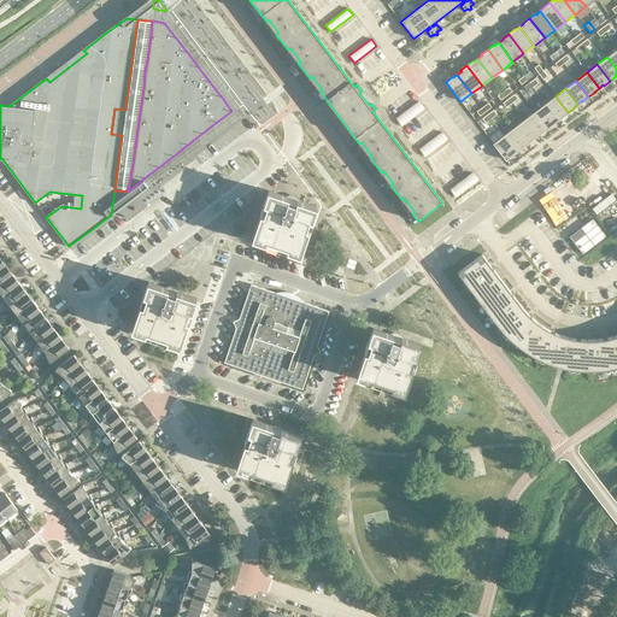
[(568,112),(556,97),(545,104),(557,119),(562,117),(568,112)]
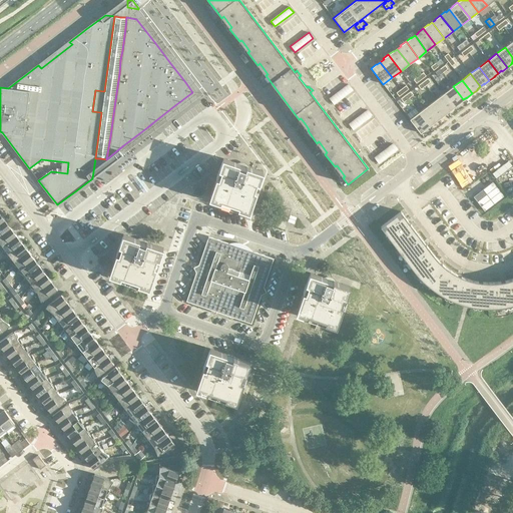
[(330,98),(334,104),(352,90),(348,84),(330,98)]
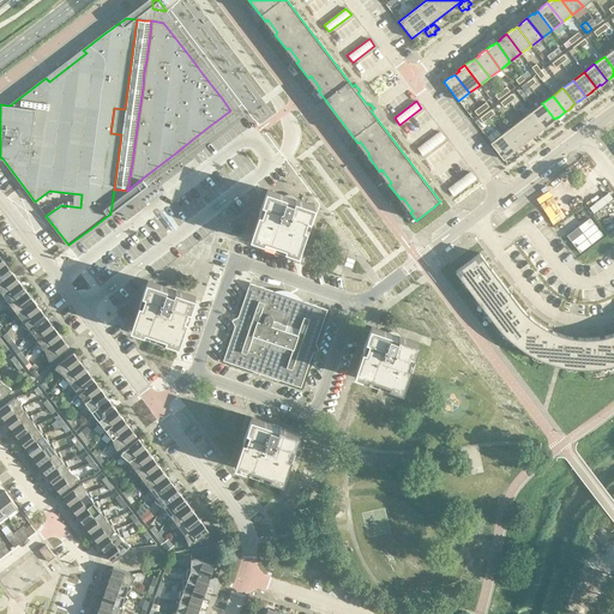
[(554,119),(542,103),(533,112),(545,127),(551,124),(551,122),(554,119)]
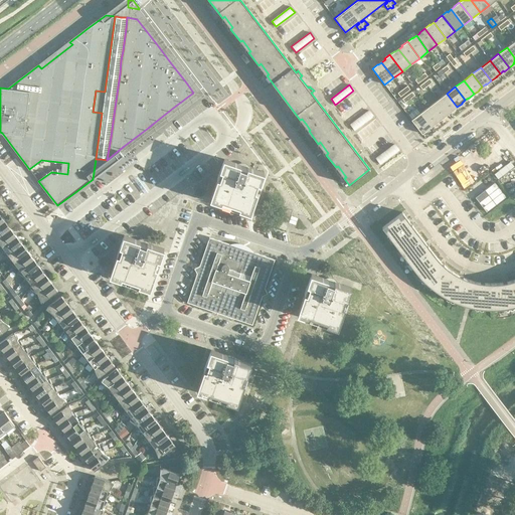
[(457,107),(447,94),(438,100),(448,113),(451,111),(452,111),(457,107)]
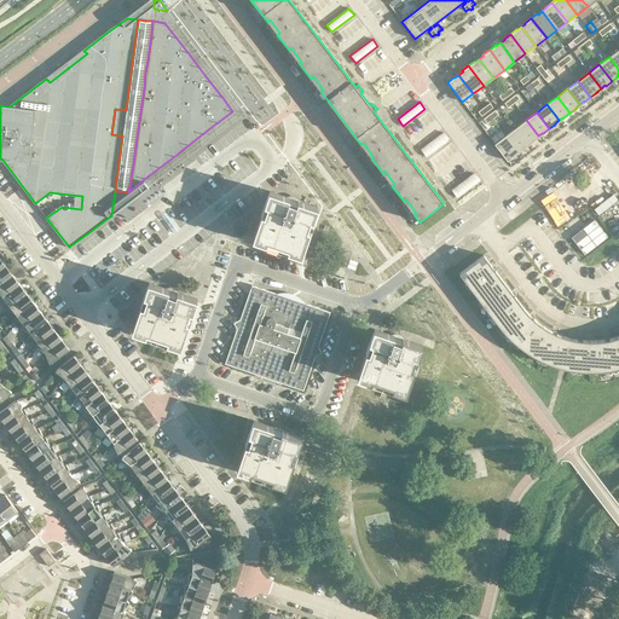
[(538,136),(526,120),(515,128),(528,144),(534,140),(533,139),(538,136)]
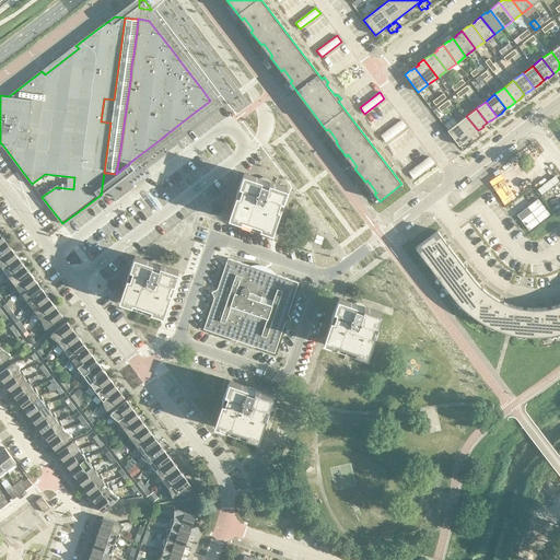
[(478,130),(466,116),(457,123),(468,137),(471,135),(473,135),(478,130)]
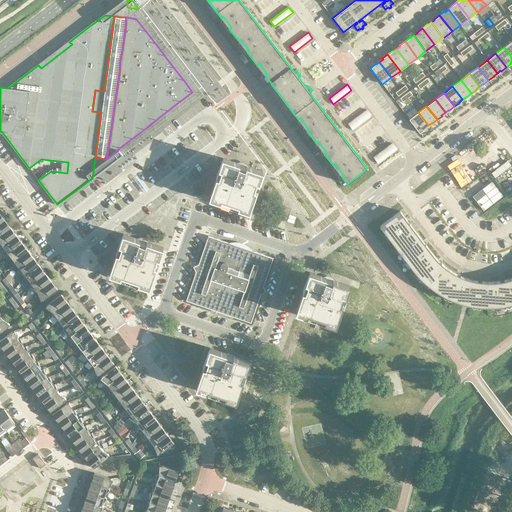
[(352,129),(371,115),(366,110),(348,124),(352,129)]
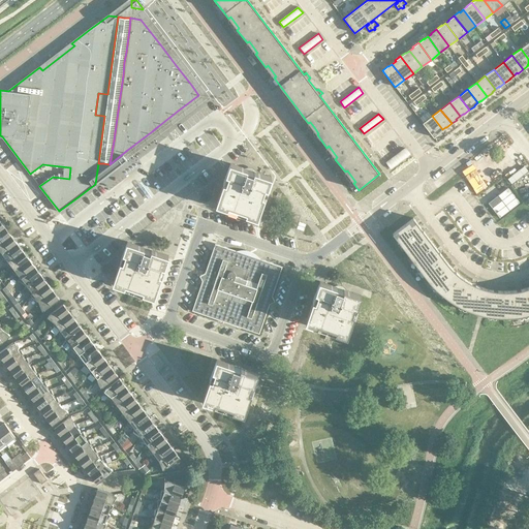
[(442,129),(432,116),(423,123),(433,137),(439,133),(438,132),(442,129)]
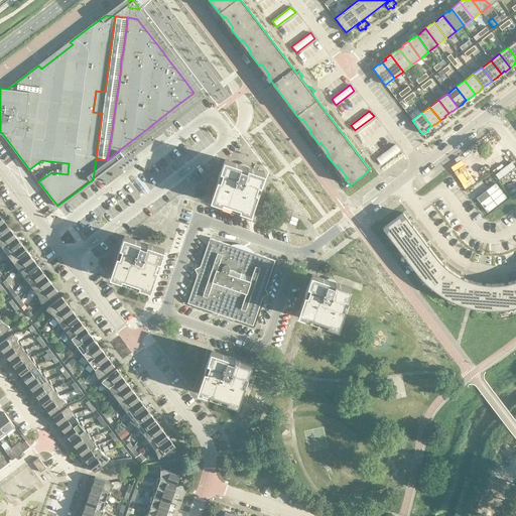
[(381,164),(399,150),(395,144),(377,158),(378,160),(378,161),(379,162),(381,164)]
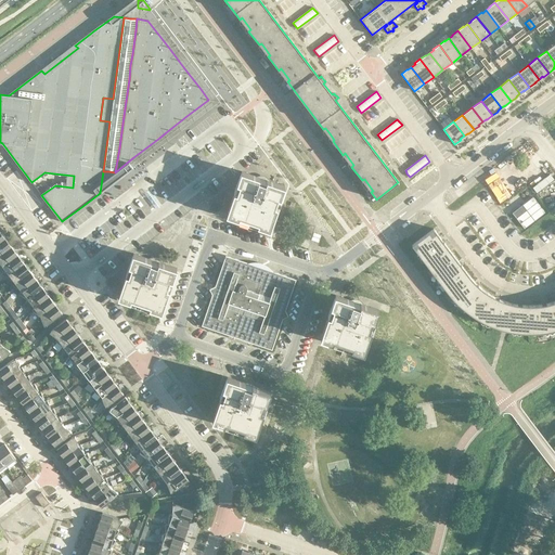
[(257,226),(270,230),(280,199),(276,198),(280,191),(283,191),(284,186),(267,180),(266,183),(258,181),(259,178),(241,171),(240,177),(243,178),(240,185),(236,184),(227,215),(241,220),(242,217),(257,222),(257,226)]
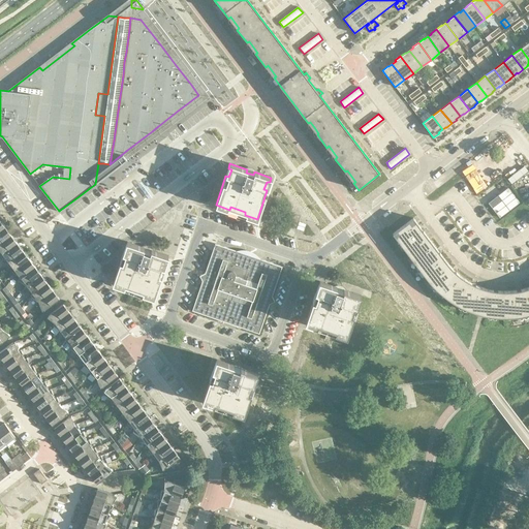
[(288,225),(296,227),(300,215),(292,213),(288,225)]
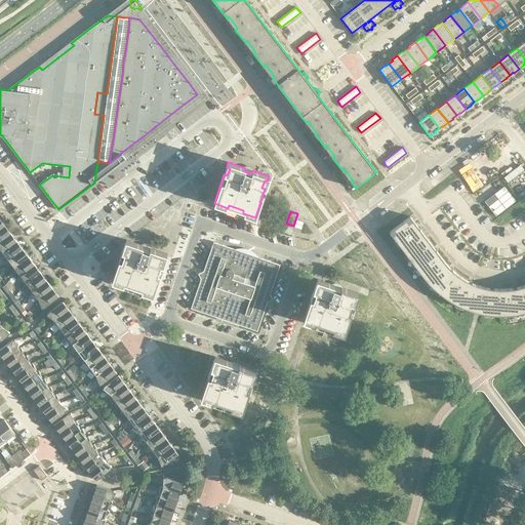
[(389,232),(395,239),(397,238),(403,245),(400,247),(411,260),(413,259),(419,267),(416,269),(422,276),(430,284),(432,282),(438,288),(436,290),(445,297),(454,303),(455,300),(463,305),(462,307),(474,311),(482,313),(488,314),(492,315),(503,315),(514,314),(514,311),(523,310),(523,313),(524,312),(524,284),(517,287),(512,288),(502,289),(493,288),(488,288),(481,286),(472,283),(468,281),(459,276),(452,270),(449,267),(443,259),(409,216),(389,232)]
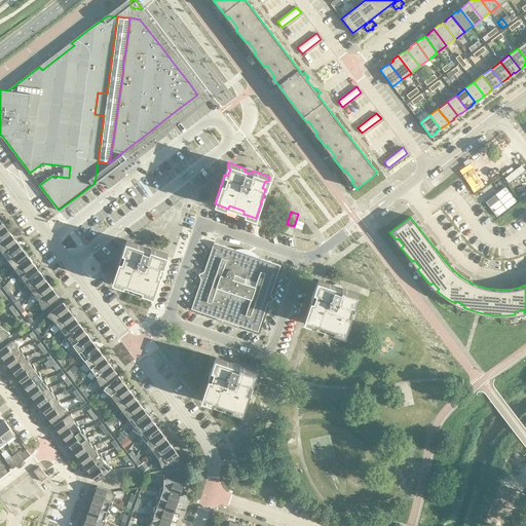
[(0,241),(10,234),(4,226),(0,229),(0,241)]
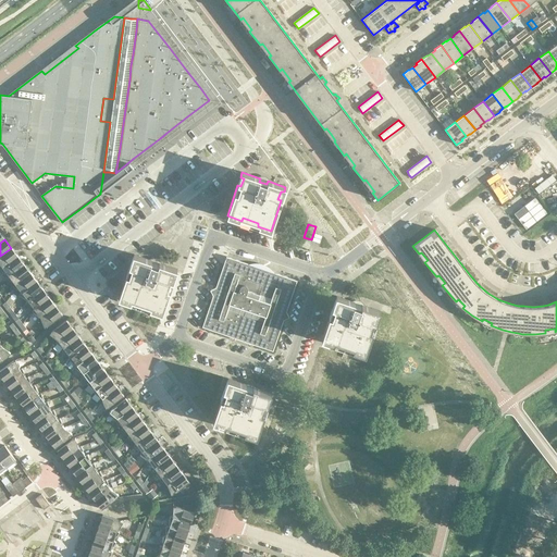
[(17,256),(11,248),(0,256),(0,265),(2,268),(17,256)]
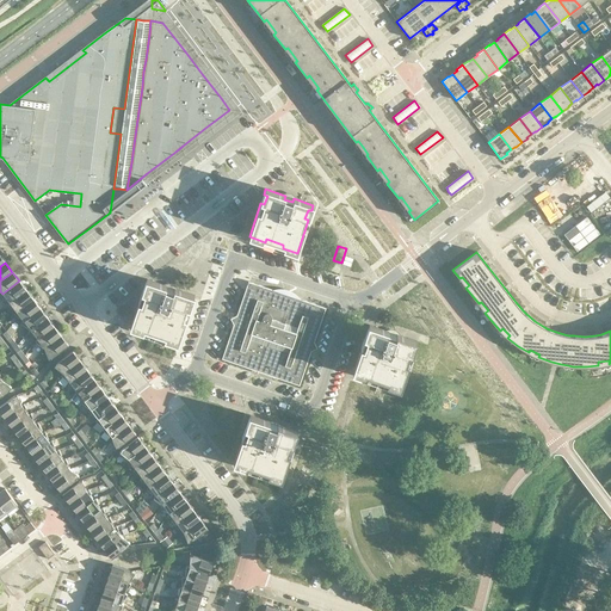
[(164,338),(178,343),(189,310),(185,309),(189,300),(192,301),(193,295),(174,289),(173,292),(165,289),(166,285),(147,279),(144,284),(148,285),(144,295),(141,294),(130,327),(146,332),(147,328),(165,334),(164,338)]
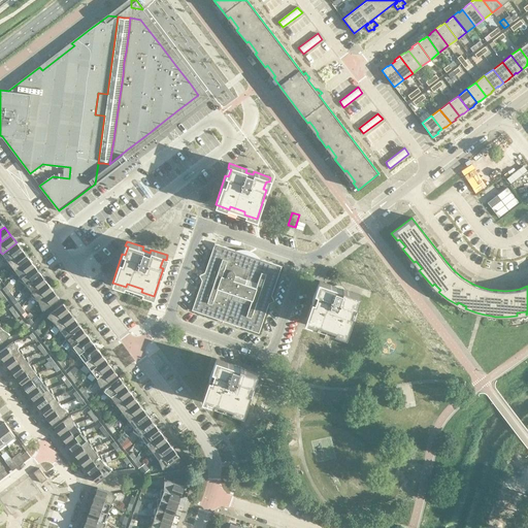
[(23,251),(17,242),(2,254),(0,256),(8,261),(8,262),(23,251)]
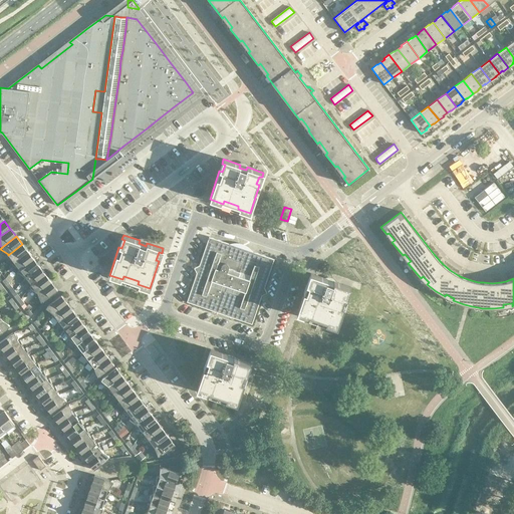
[(209,237),(199,265),(194,268),(196,273),(196,275),(187,301),(187,302),(251,324),(252,323),(261,295),(266,293),(264,288),(274,259),(273,259),(247,250),(235,246),(209,237)]
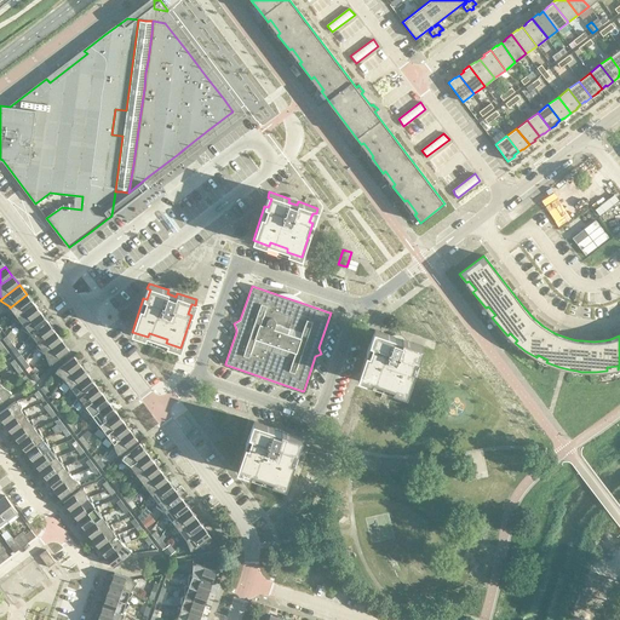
[(34,303),(27,294),(10,308),(10,306),(7,309),(16,316),(17,316),(34,303)]
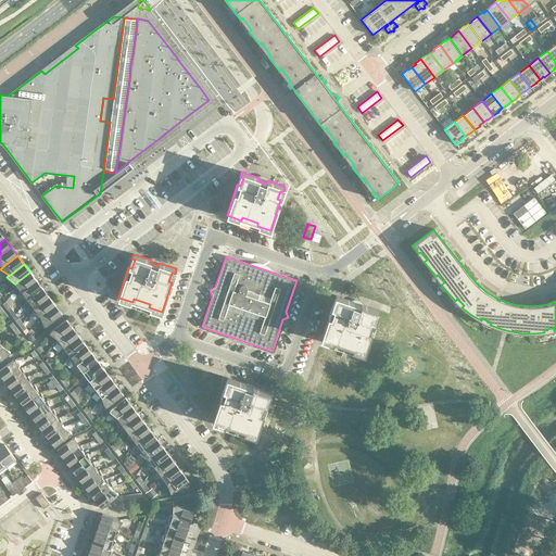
[(36,280),(30,272),(15,283),(14,283),(13,286),(21,292),(36,280)]
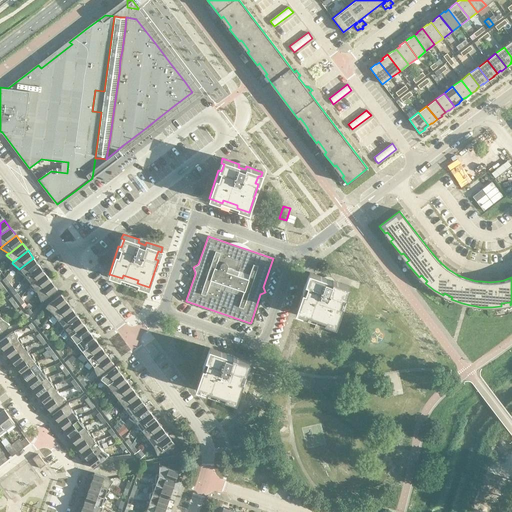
[(39,266),(33,258),(19,269),(18,271),(25,276),(39,266)]
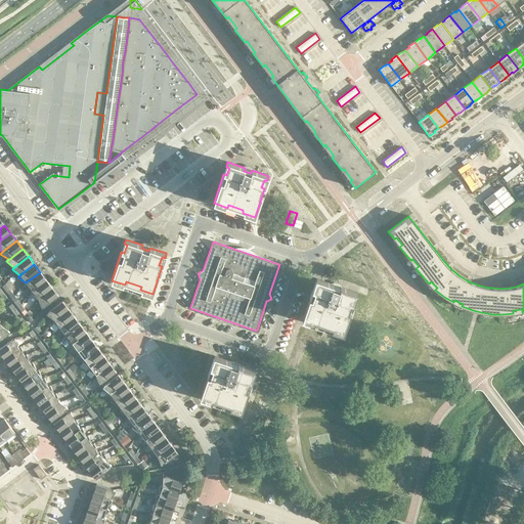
[(46,279),(40,272),(26,282),(24,285),(32,291),(46,279)]
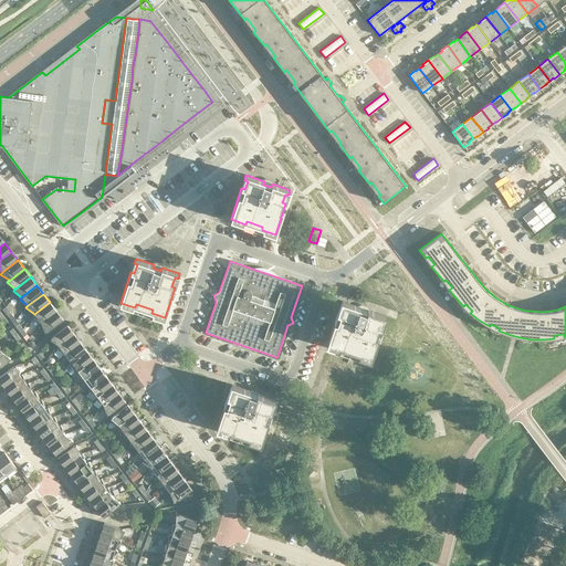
[(357,355),(370,360),(381,329),(378,328),(380,320),(384,321),(386,316),(368,310),(367,313),(358,310),(359,307),(342,301),(339,306),(343,307),(339,315),(337,314),(326,345),(341,349),(342,347),(358,353),(357,355)]
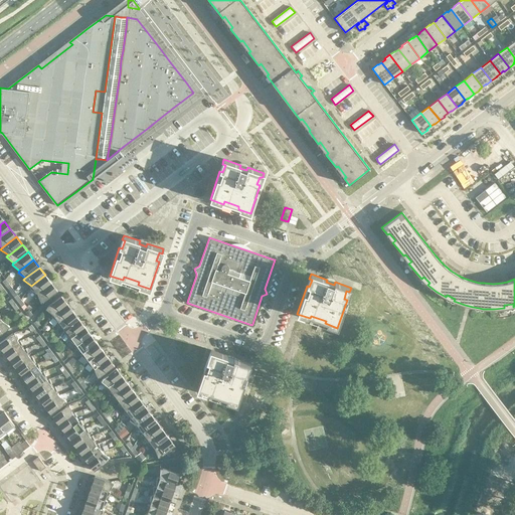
[(51,283),(45,275),(31,286),(29,288),(37,294),(51,283)]
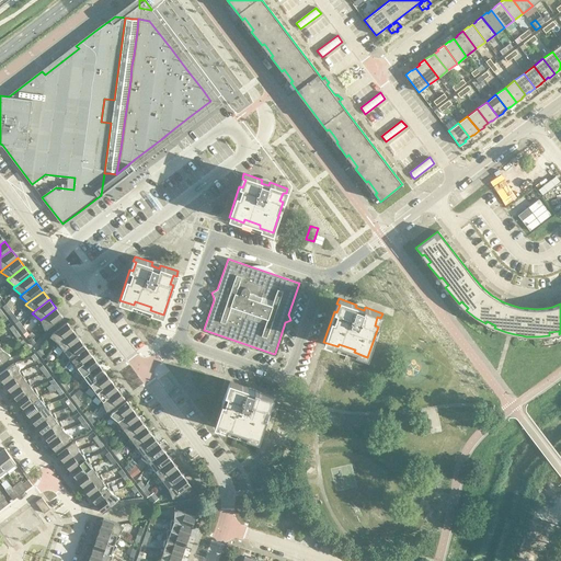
[(63,317),(56,308),(41,320),(44,330),(47,328),(63,317)]
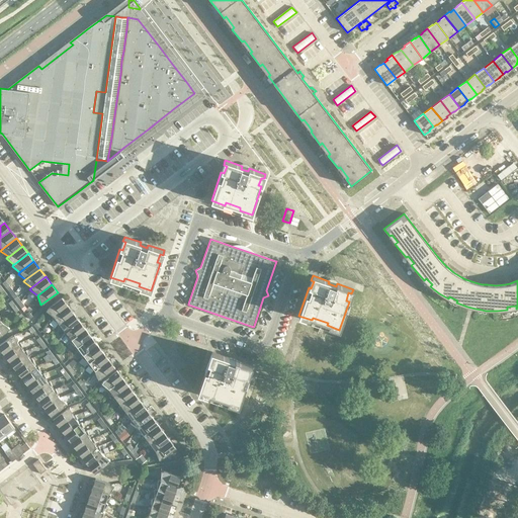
[(46,311),(53,317),(54,317),(68,306),(62,297),(48,308),(46,311)]
